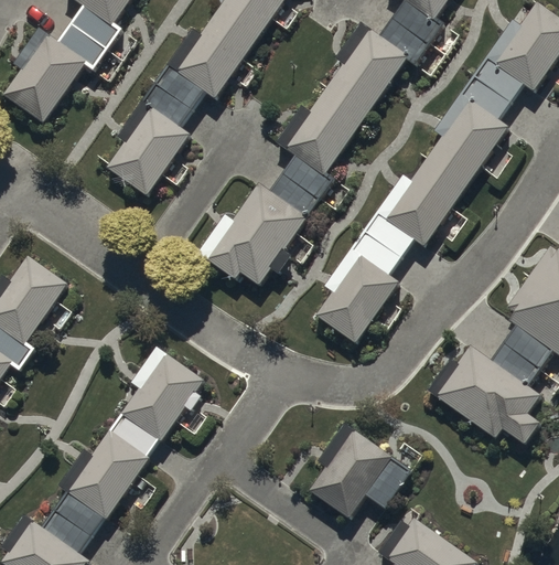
[(129,0),(78,0),(113,24),(129,0)]
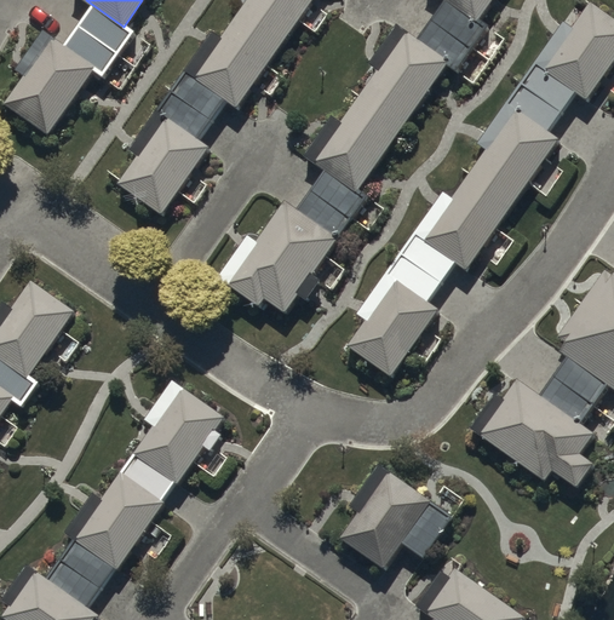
[(236,107),(311,0),(248,0),(194,78),(236,107)]
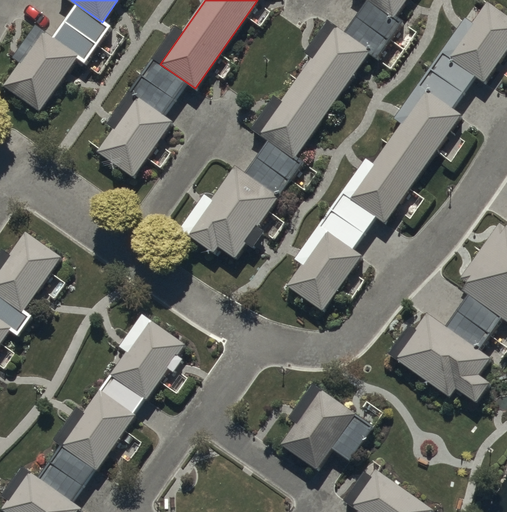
[(404,0),(368,0),(393,17),(404,0)]
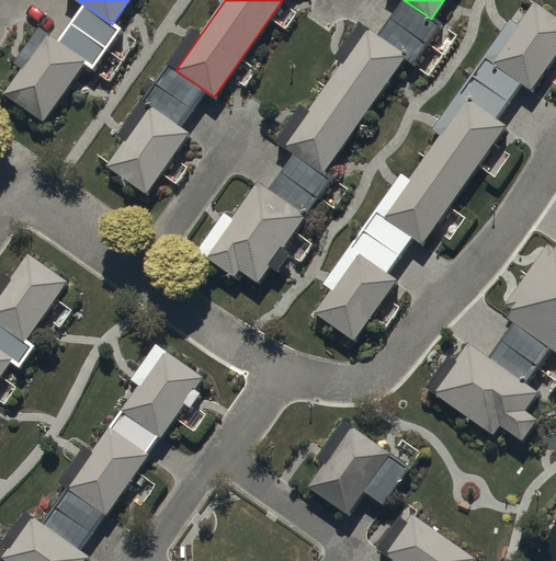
[(555,53),(555,18),(533,2),(490,63),(530,90),(555,53)]
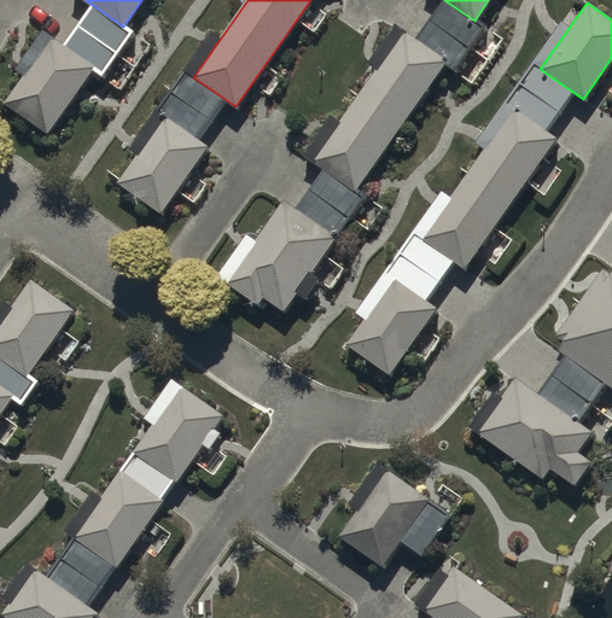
[(444,62),(403,33),(312,162),(354,191),(444,62)]
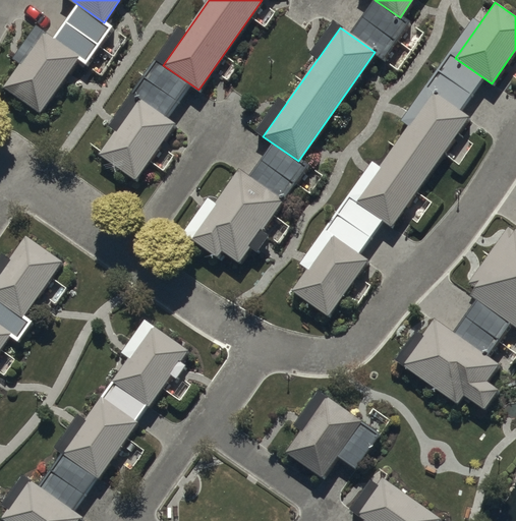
[(79,58),(44,33),(3,88),(39,113),(79,58)]
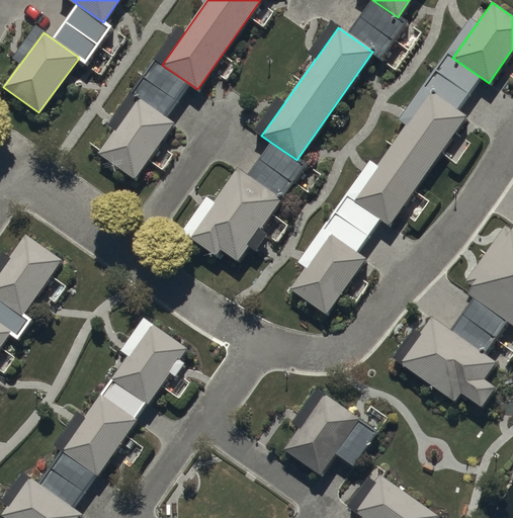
[(465,116),(430,91),(353,201),(389,226),(465,116)]
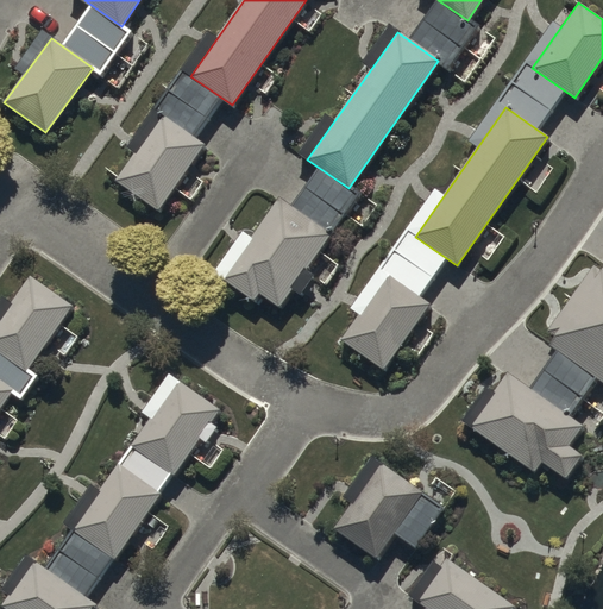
[(157,209),(203,144),(162,114),(115,181),(157,209)]
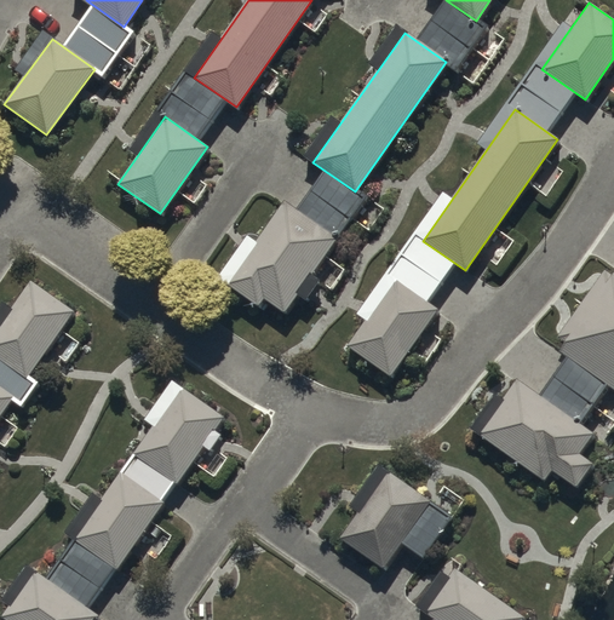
[(336,239),(283,202),(225,283),(258,306),(263,298),(283,313),(297,293),(296,292),(309,273),(310,274),(336,239)]
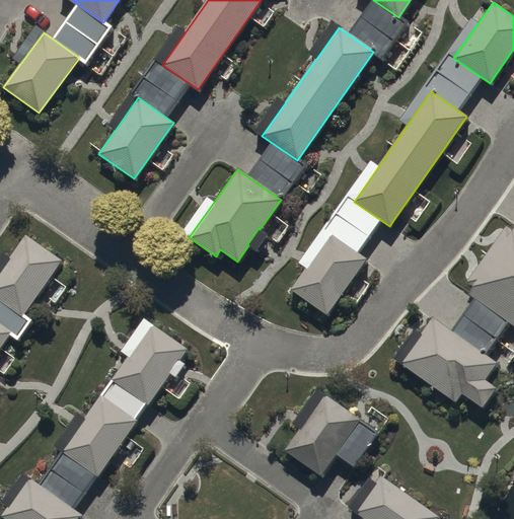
[(467,293),(513,325),(513,229),(513,231),(506,226),(466,283),(471,287),(467,293)]
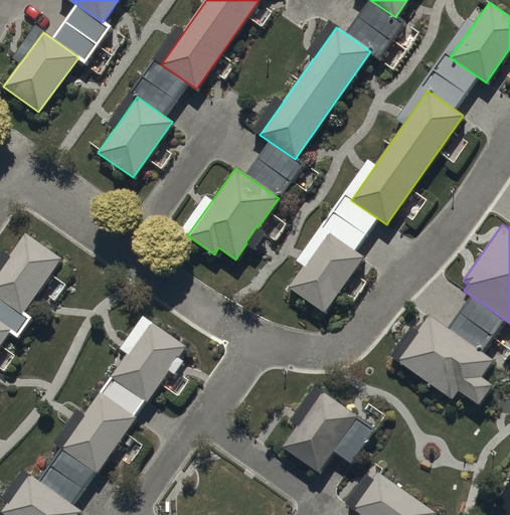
[(362,256),(328,232),(289,288),(323,313),(362,256)]
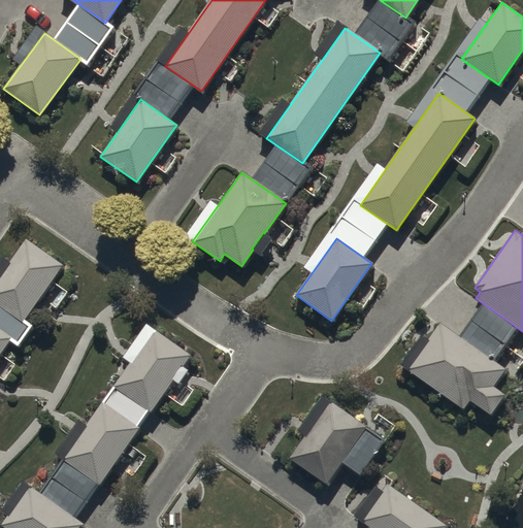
[(62,265),(25,239),(0,274),(0,306),(23,322),(62,265)]
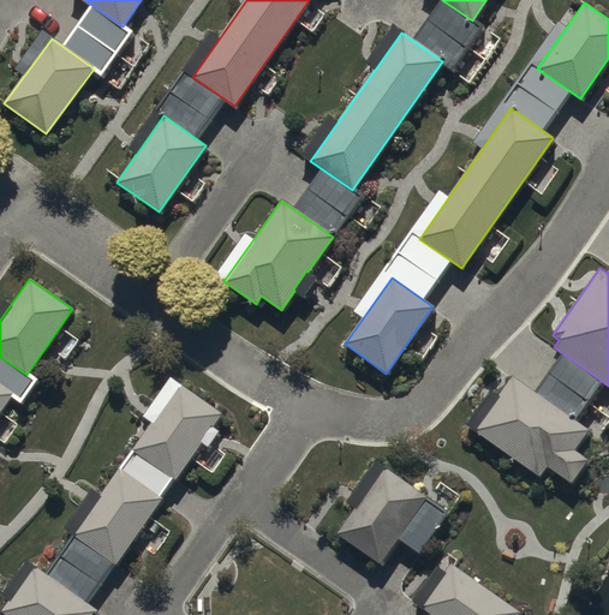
[(589,429),(512,376),(472,431),(538,477),(547,466),(571,484),(589,459),(574,449),(589,429)]
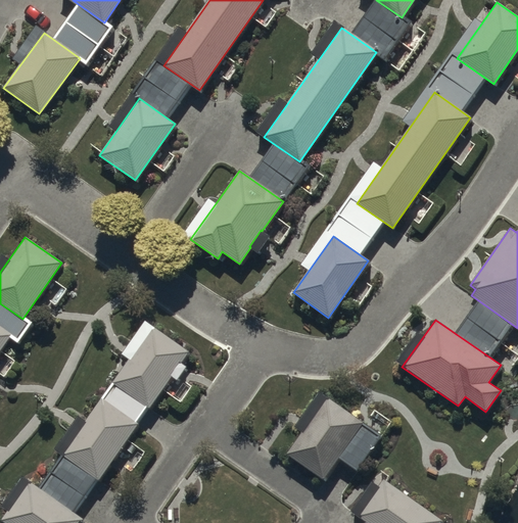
[(0,347),(10,333),(0,326),(0,347)]
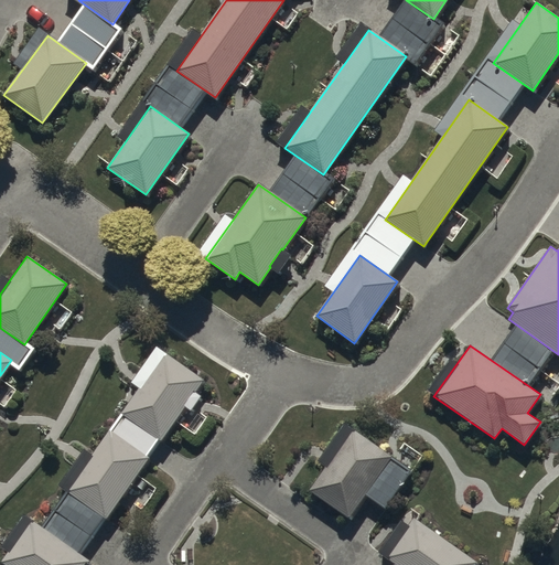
[(203,381),(165,353),(122,414),(161,440),(203,381)]
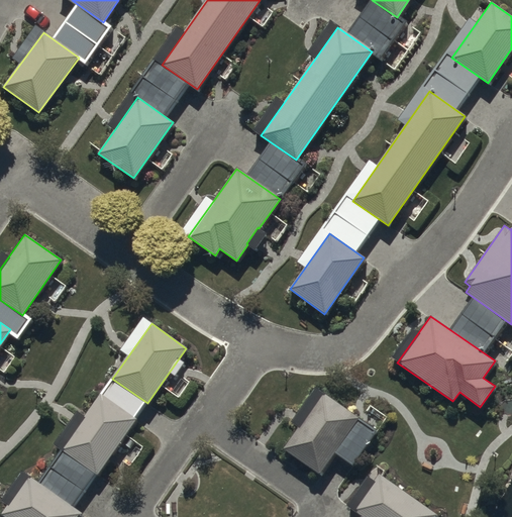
[(136,418),(100,393),(61,449),(97,475),(136,418)]
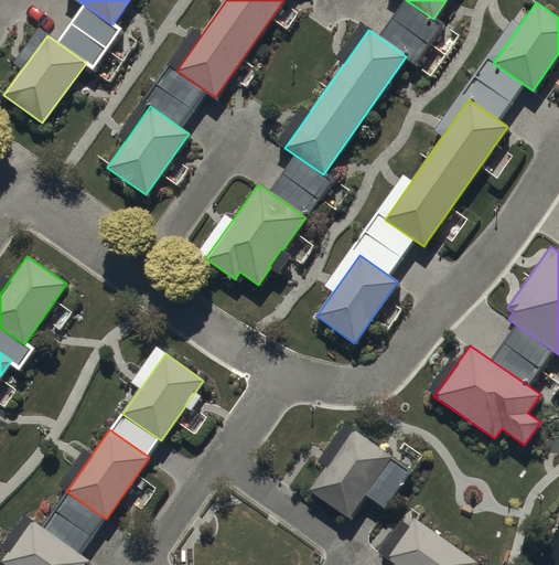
[(391,457),(353,429),(310,491),(348,518),(391,457)]
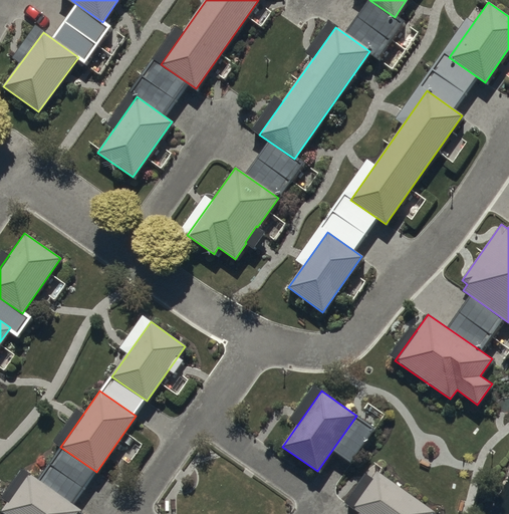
[(432,513),(434,511),(376,471),(350,508),(358,513),(432,513)]
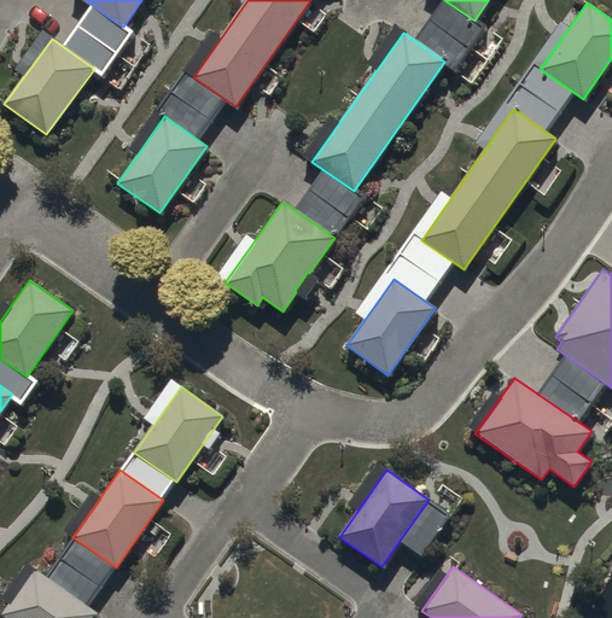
[(92,617),(95,613),(34,571),(3,616),(6,617),(92,617)]
